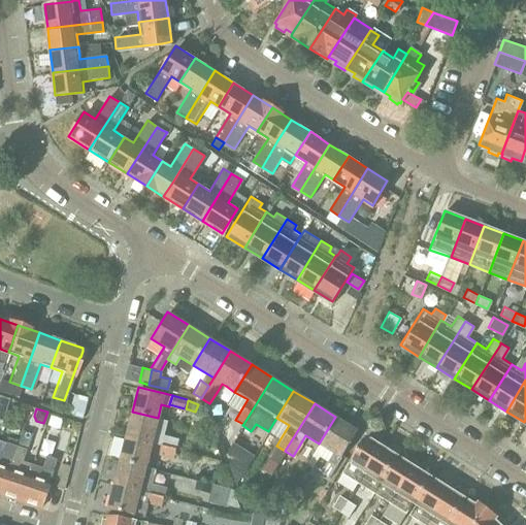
[(132,412),(126,435),(152,443),(160,445),(175,449),(177,439),(162,435),(166,420),(158,418),(132,412)]
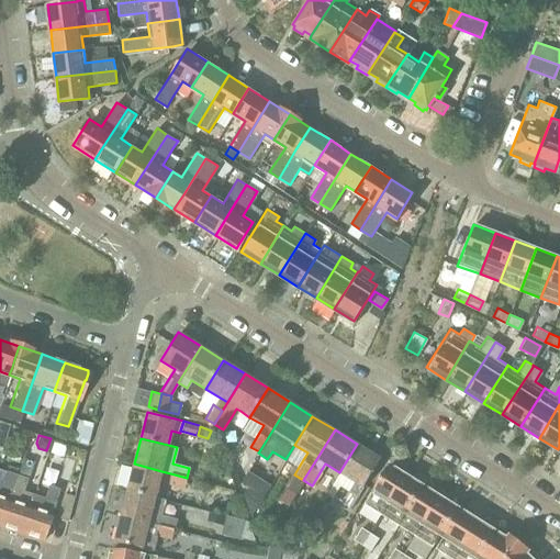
[(64,445),(52,440),(48,451),(60,455),(64,445)]
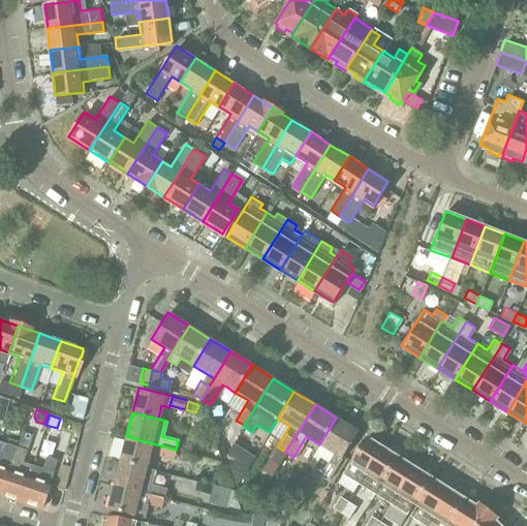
[(336,418),(319,444),(332,453),(328,460),(337,465),(358,431),(336,418)]
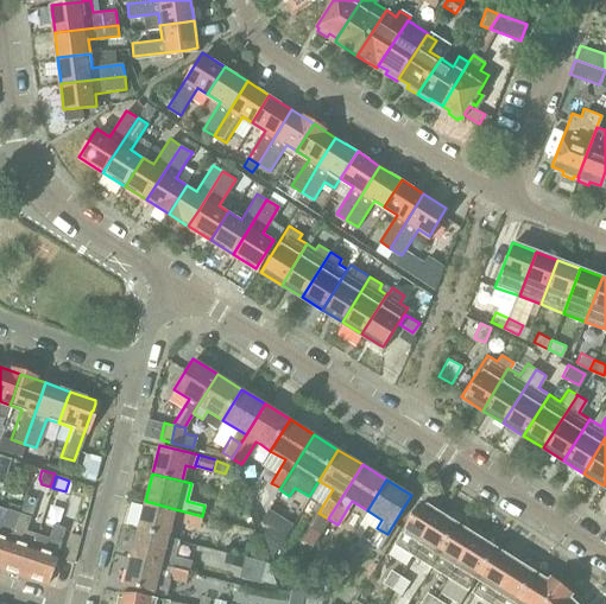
[(145,501),(138,528),(168,536),(175,509),(145,501)]
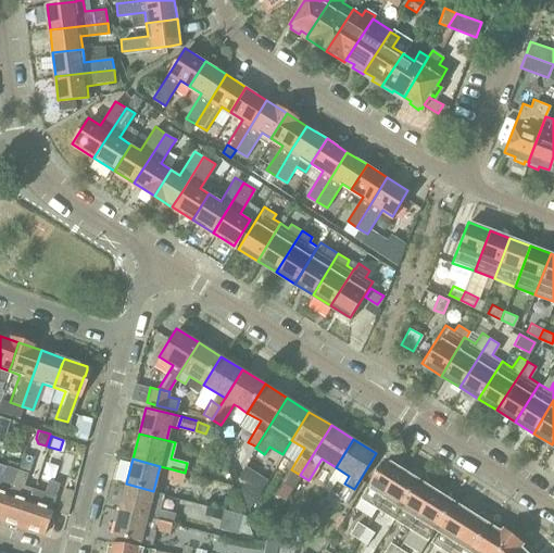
[(383,459),(360,498),(376,507),(401,469),(383,459)]
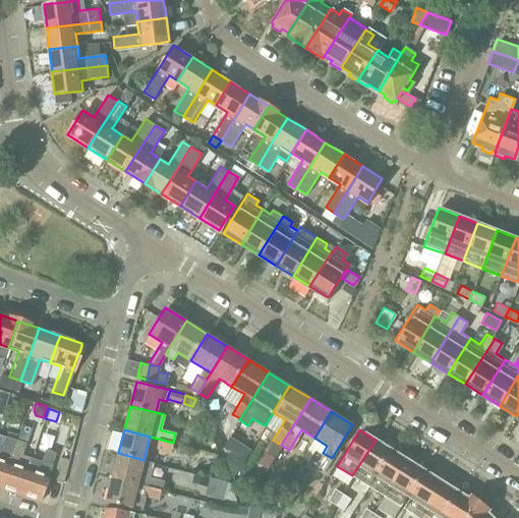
[(0,480),(14,440),(4,436),(0,435),(0,480)]
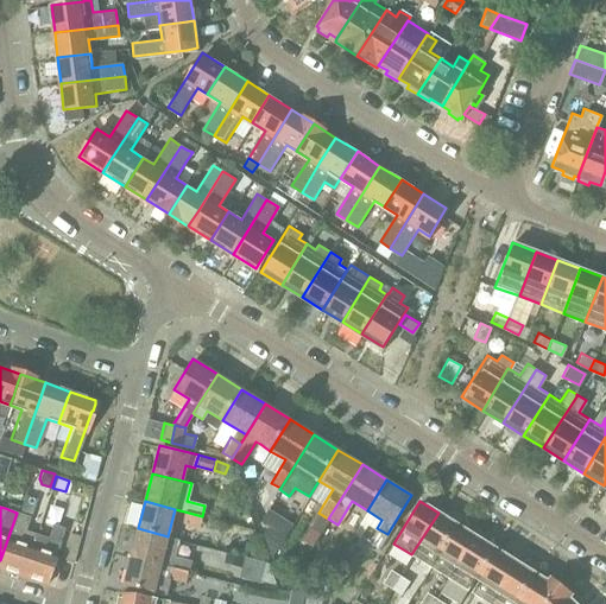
[(17,513),(0,560),(0,568),(21,576),(36,533),(24,529),(27,515),(17,512),(17,513)]
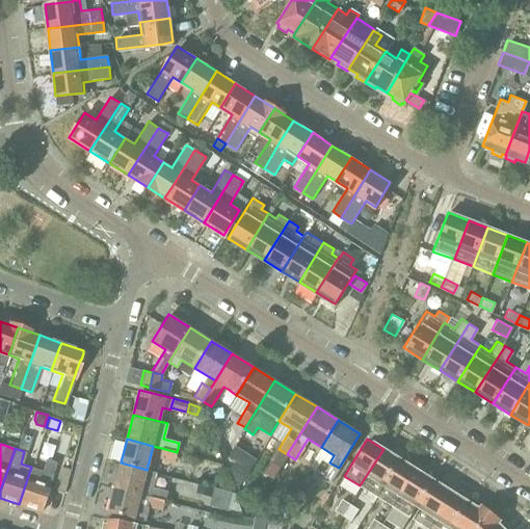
[(161,448),(159,457),(174,461),(177,452),(161,448)]
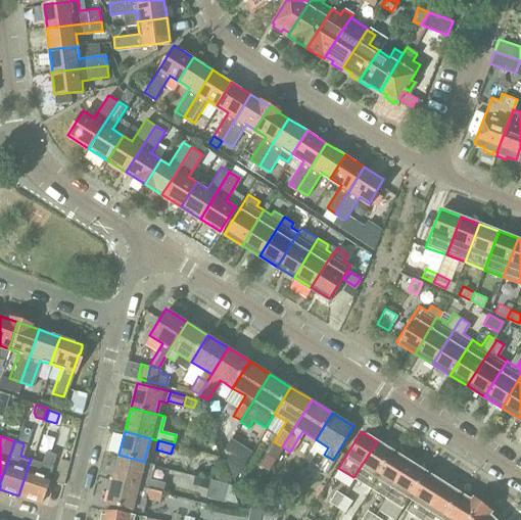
[(377,441),(353,477),(370,487),(393,451),(377,441)]
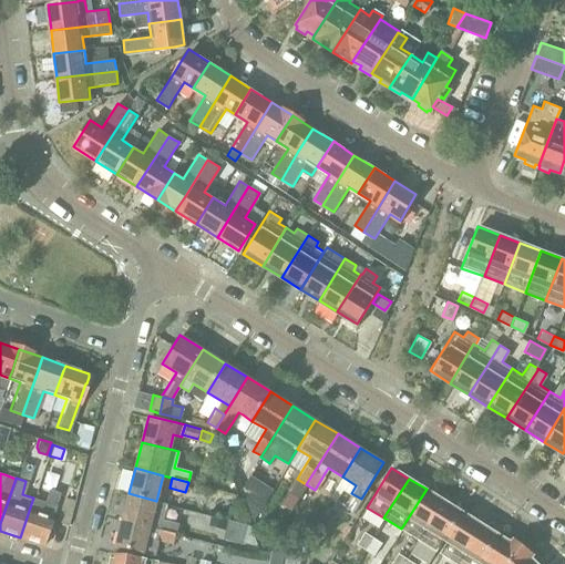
[(33,498),(20,537),(42,545),(51,518),(50,518),(54,504),(53,504),(57,491),(47,488),(42,501),(33,498)]
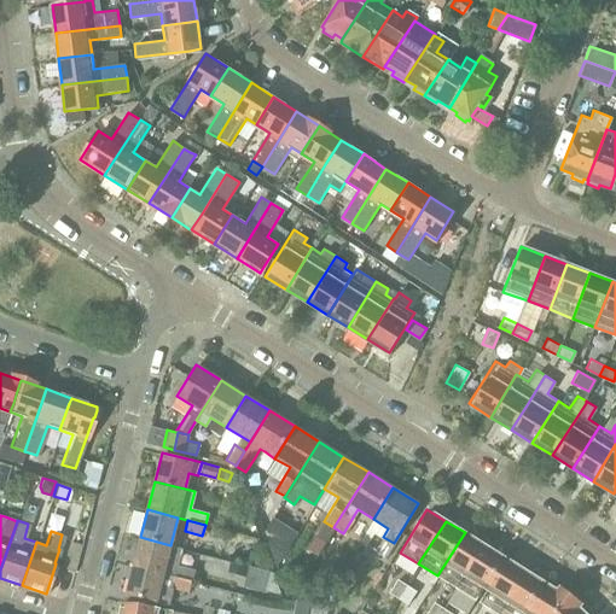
[(465,532),(437,576),(455,588),(483,544),(465,532)]
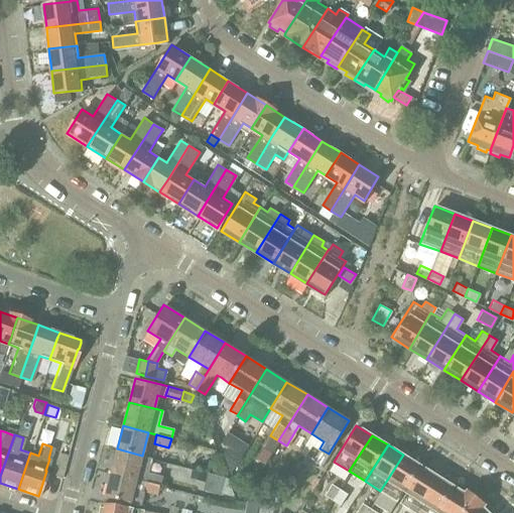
[(223,453),(230,473),(242,454),(228,445),(223,453)]
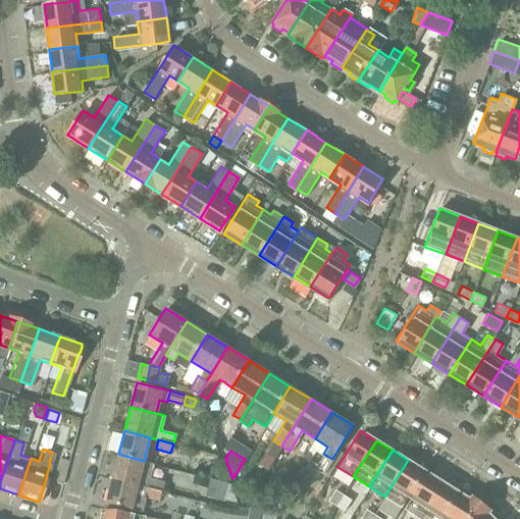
[(118,454),(112,478),(146,486),(149,478),(152,463),(144,461),(118,454)]
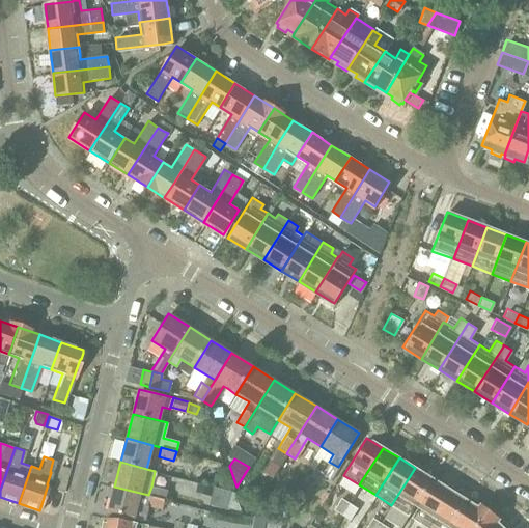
[(338,467),(329,462),(321,474),(330,480),(338,467)]
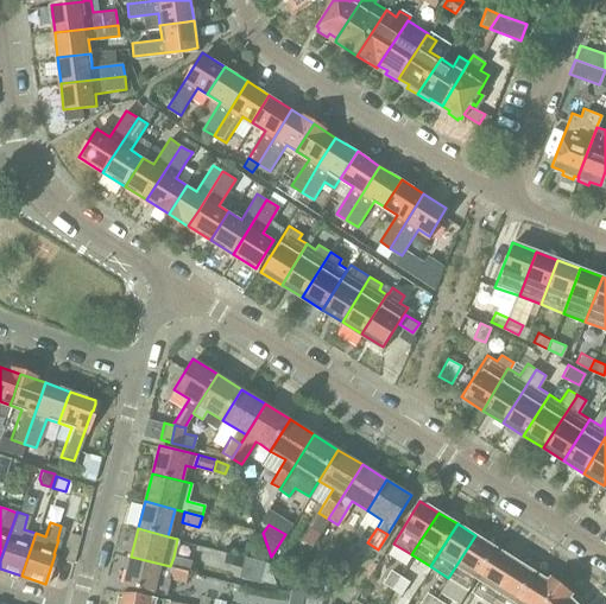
[(475,535),(448,578),(467,589),(474,577),(477,578),(496,548),(493,547),(475,535)]
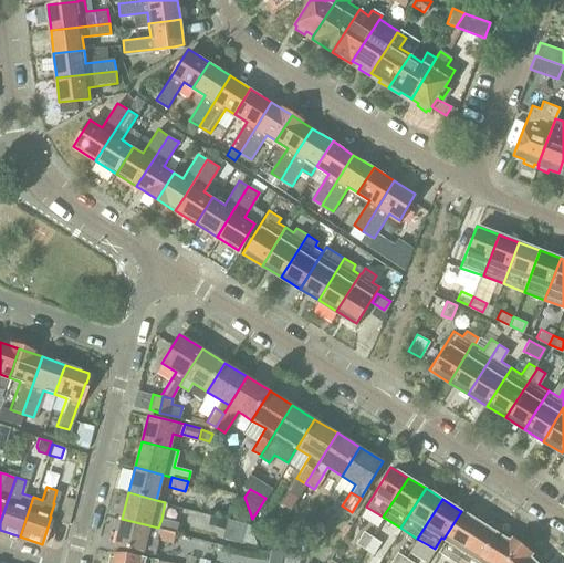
[(226,512),(235,513),(236,506),(228,503),(226,512)]
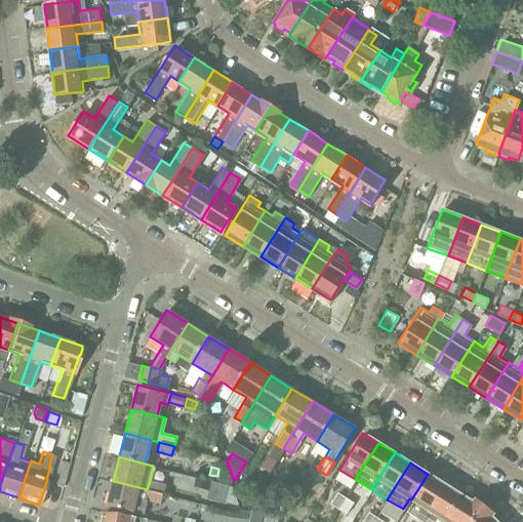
[(413,500),(406,512),(423,521),(446,485),(430,475),(428,474),(411,499),(413,500)]
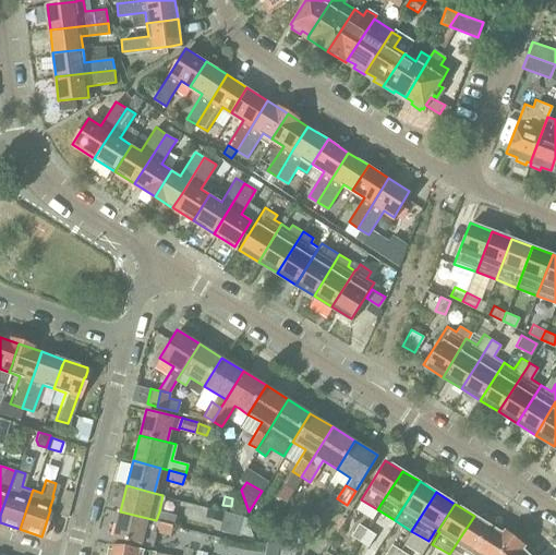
[(242,515),(224,510),(219,530),(237,534),(242,515)]
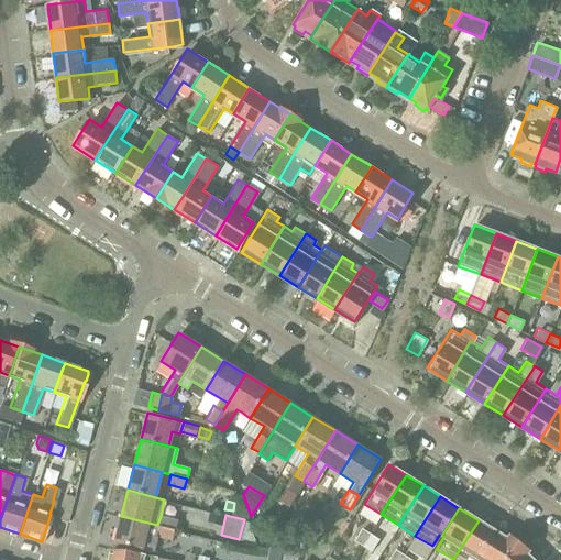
[(121,516),(114,542),(142,549),(142,548),(153,550),(157,535),(160,526),(157,525),(121,516)]
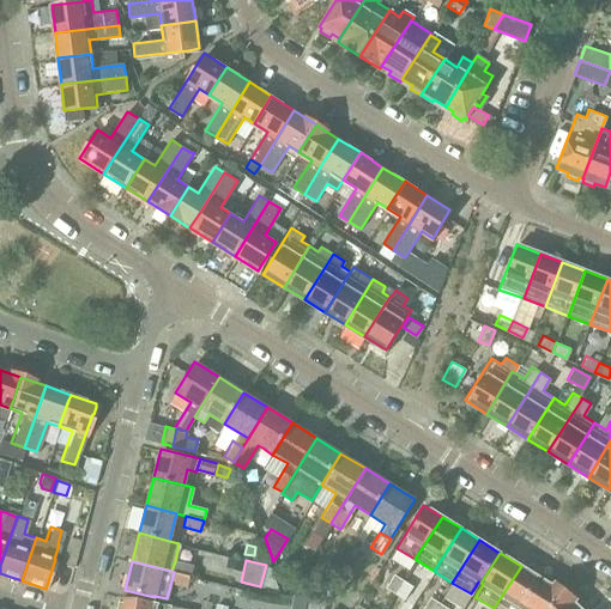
[(192,565),(175,561),(171,571),(174,572),(188,576),(192,565)]
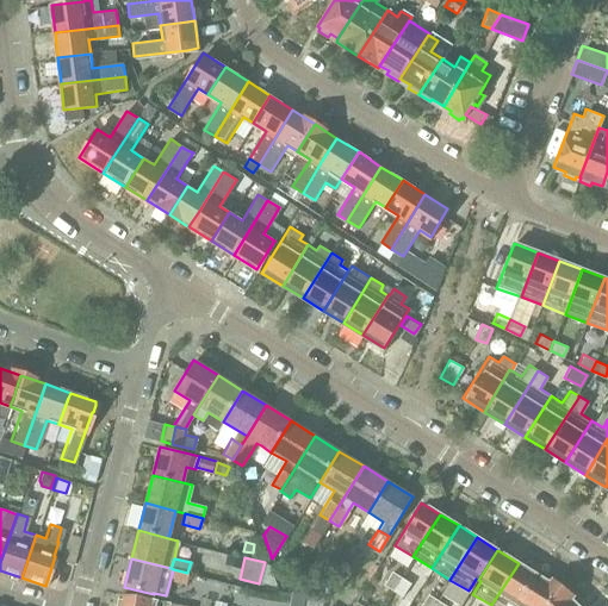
[(519,563),(491,605),(516,605),(537,574),(519,563)]
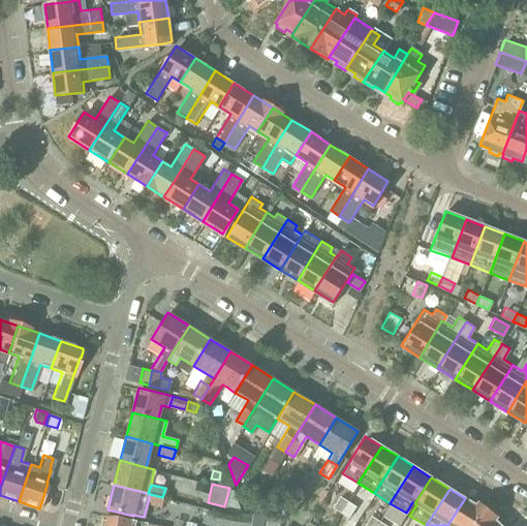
[(150,494),(148,502),(160,505),(162,497),(150,494)]
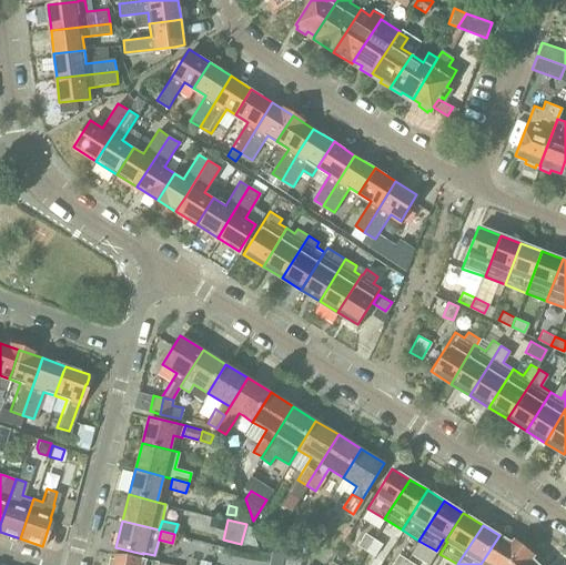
[(373,537),(364,532),(355,546),(354,546),(346,558),(356,564),(364,550),(365,550),(373,537)]
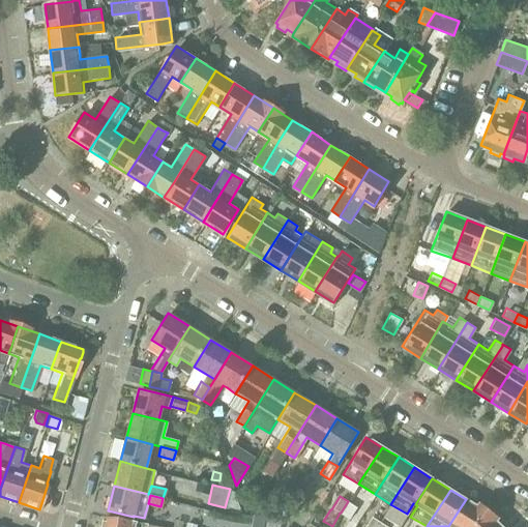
[(466,499),(448,526),(474,526),(489,509),(479,503),(477,506),(466,499)]
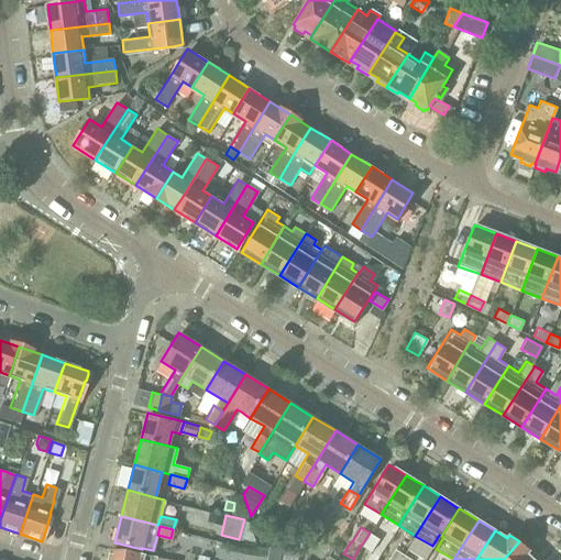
[(370,533),(362,545),(370,550),(377,538),(370,533)]
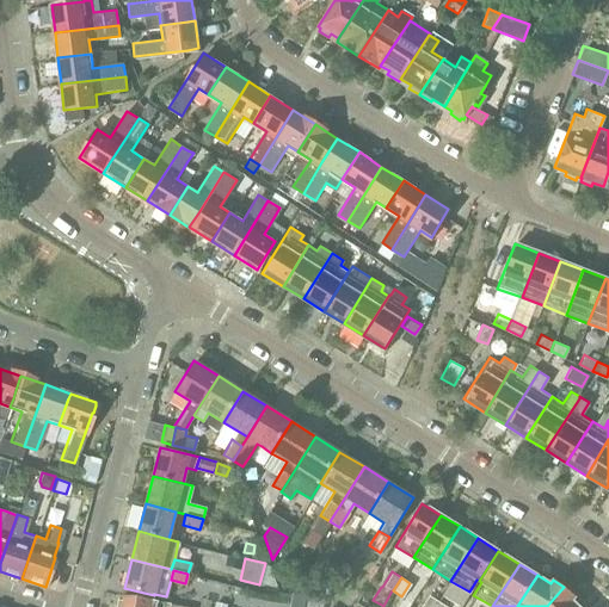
[(564,587),(547,606),(578,606),(571,600),(574,595),(564,587)]
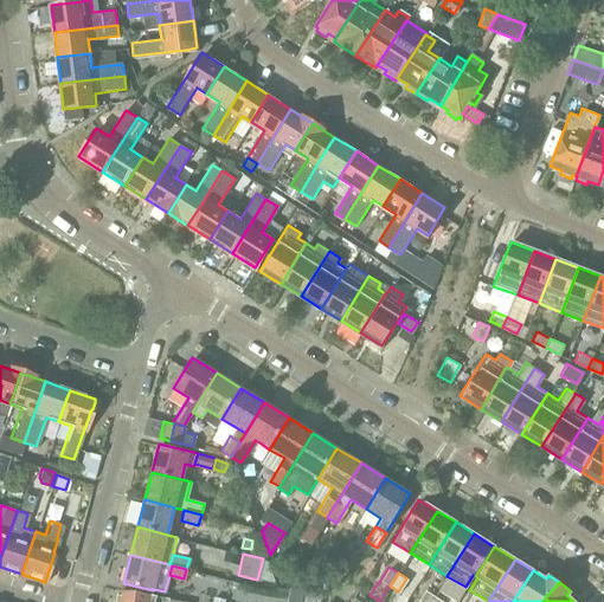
[(301,601),(303,589),(289,587),(287,601),(301,601)]
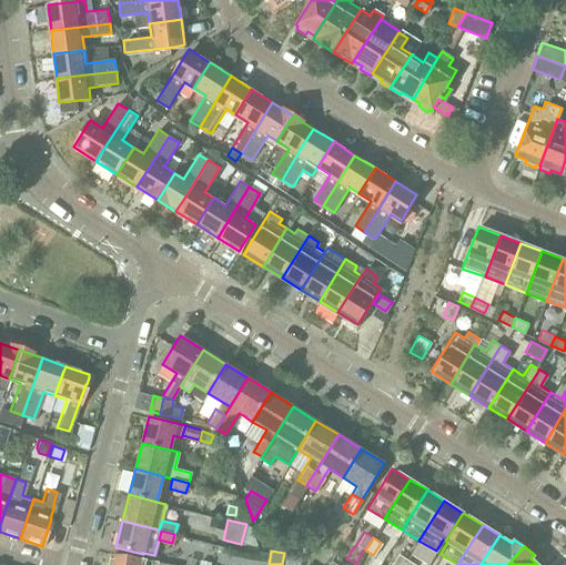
[(111,553),(109,564),(157,564),(158,561),(111,553)]
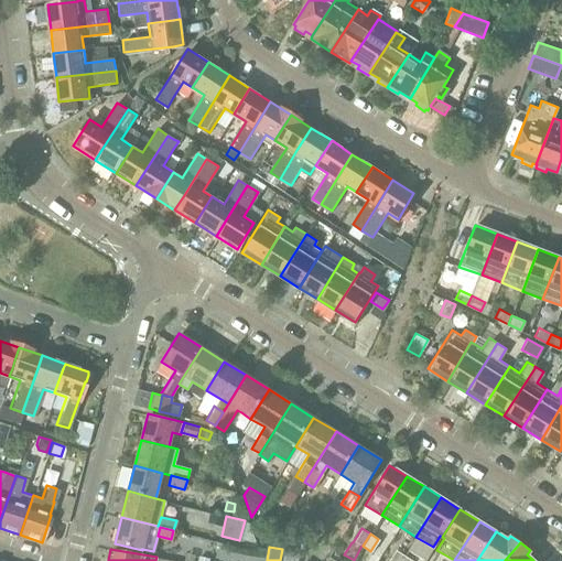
[(387,560),(399,560),(403,554),(395,549),(387,560)]
